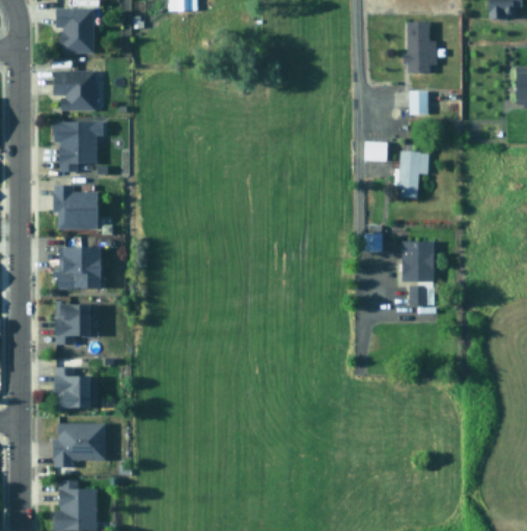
[(197,10),(197,0),(169,0),(169,10),(197,10)]
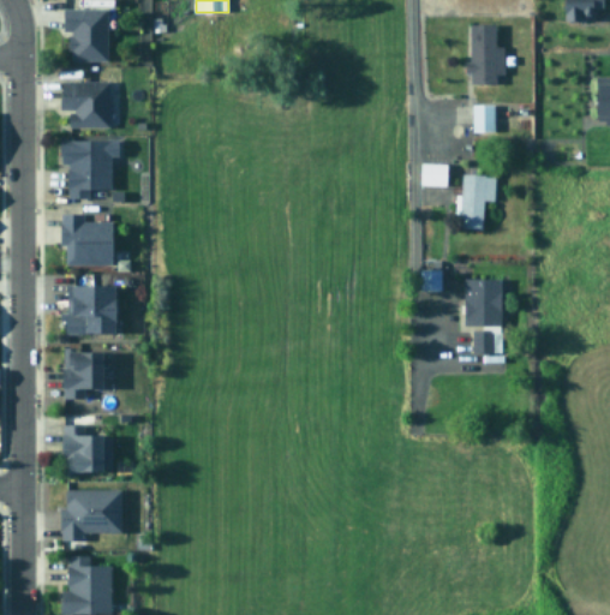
[(604,0),(566,0),(566,19),(604,19),(604,0)]
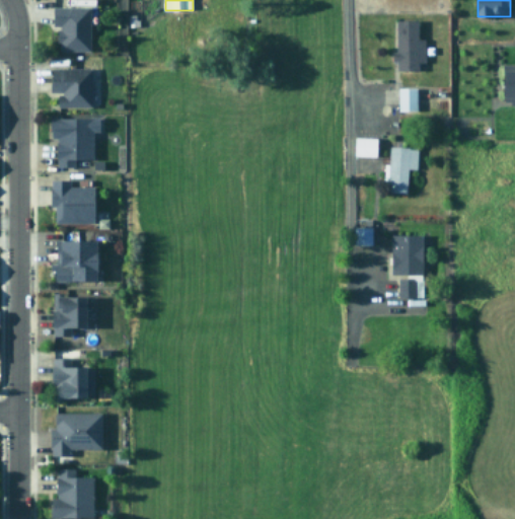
[(91,51),(91,8),(55,8),(55,27),(59,27),(59,51),(91,51)]
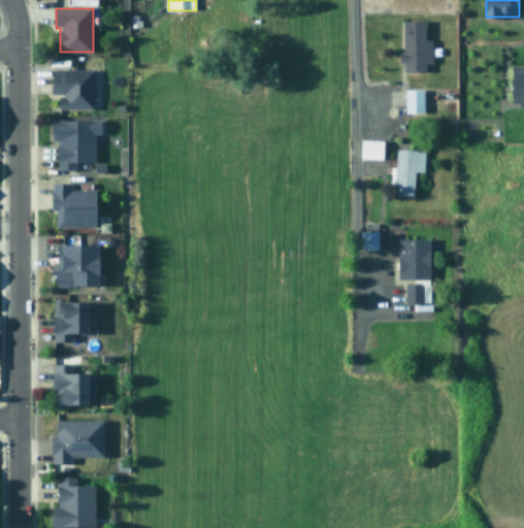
[(426,22),(405,22),(405,72),(432,72),(432,40),(426,40),(426,22)]
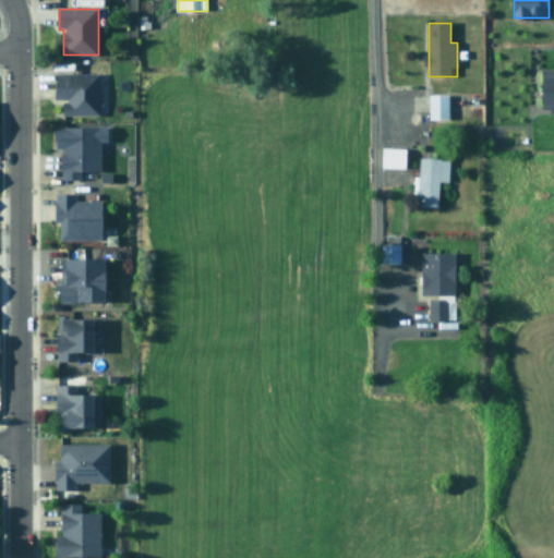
[(553,70),(543,70),(543,114),(553,113),(553,70)]
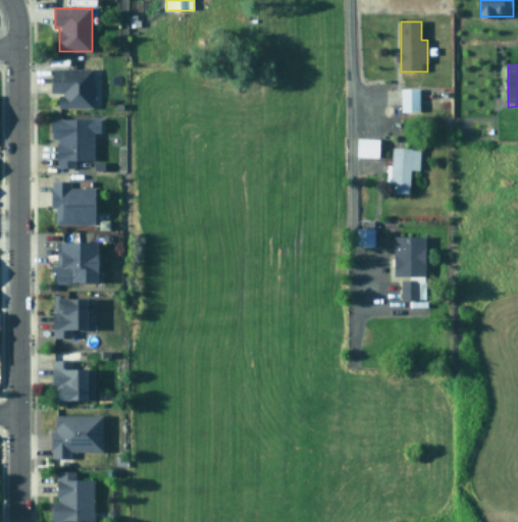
[(60,107),(94,108),(94,69),(53,69),(52,94),(60,94),(60,107)]
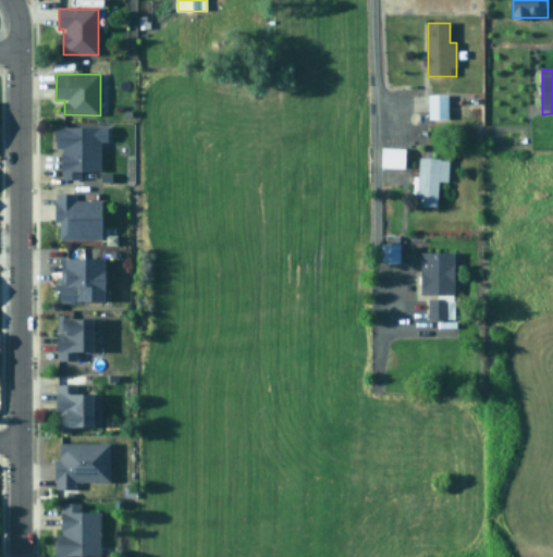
[(449,120),(449,95),(429,95),(429,120),(449,120)]
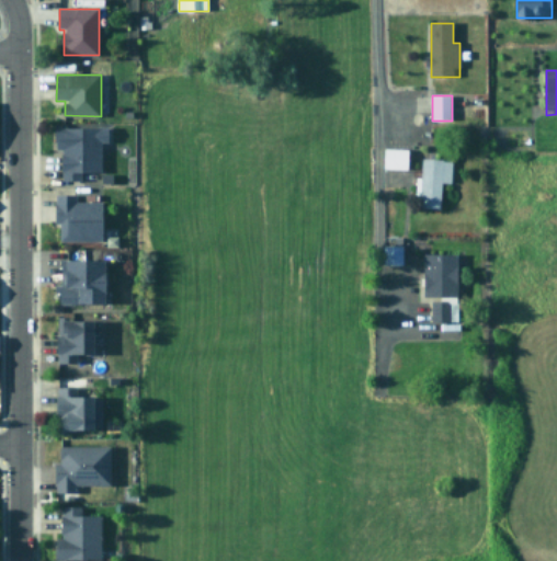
[(104,172),(104,142),(111,142),(111,127),(58,127),(58,149),(64,149),(65,181),(83,181),(83,172),(104,172)]
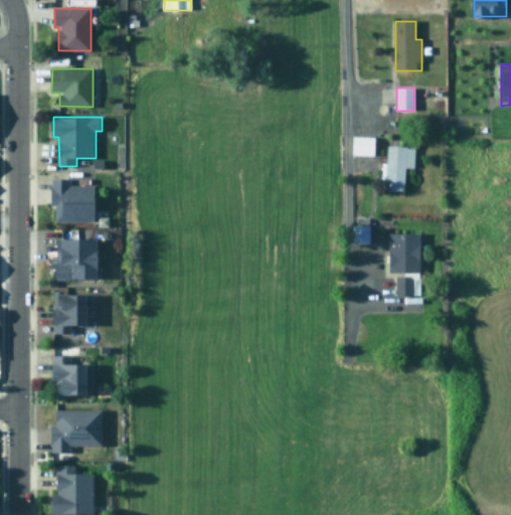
[(376,156),(376,137),(354,137),(354,156),(376,156)]
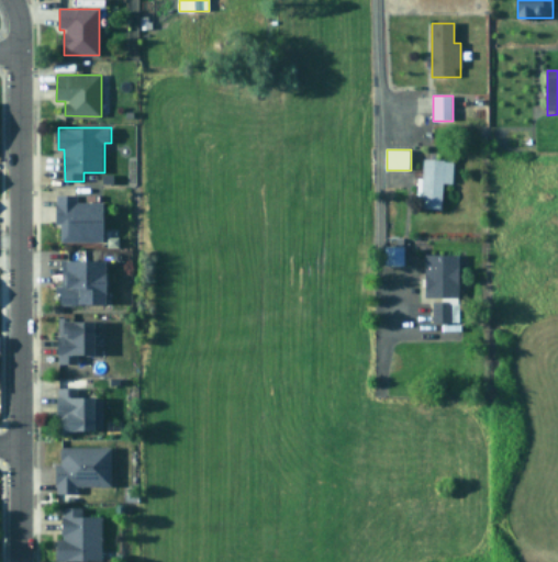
[(455,160),(423,160),(422,210),(443,210),(444,183),(454,183),(455,160)]
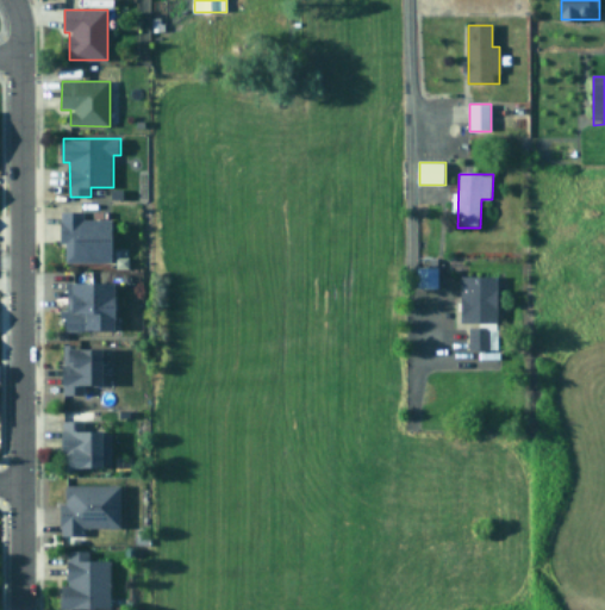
[(114,219),(87,219),(87,213),(63,212),(62,243),(68,243),(68,262),(114,262),(114,219)]
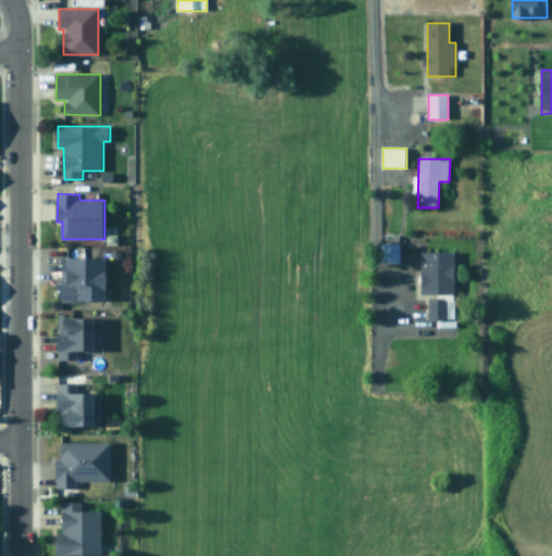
[(400,264),(400,244),(381,244),(381,264),(400,264)]
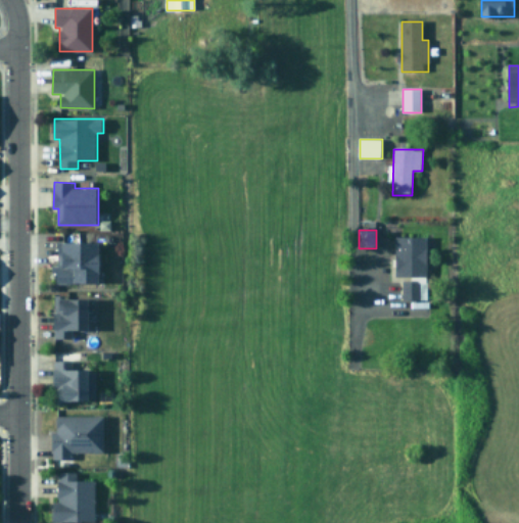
[(428,238),(396,238),(396,279),(404,279),(404,300),(427,300),(428,238)]
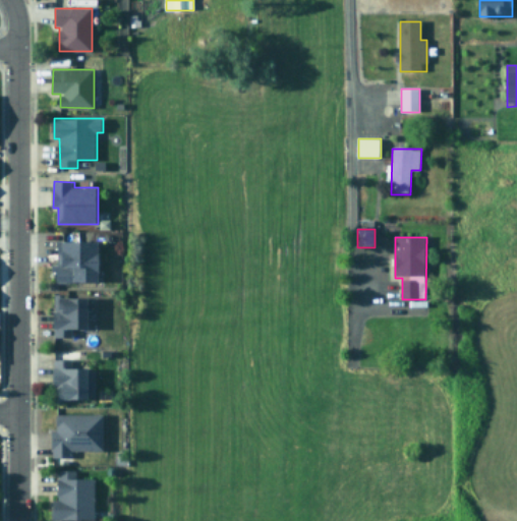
[(100,242),(62,242),(62,266),(57,266),(56,282),(99,283),(100,242)]
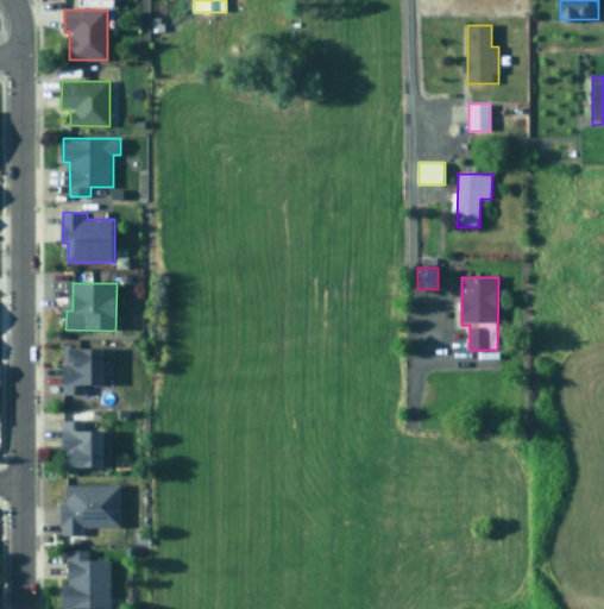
[(102,384),(102,347),(63,347),(63,395),(86,395),(86,384),(102,384)]
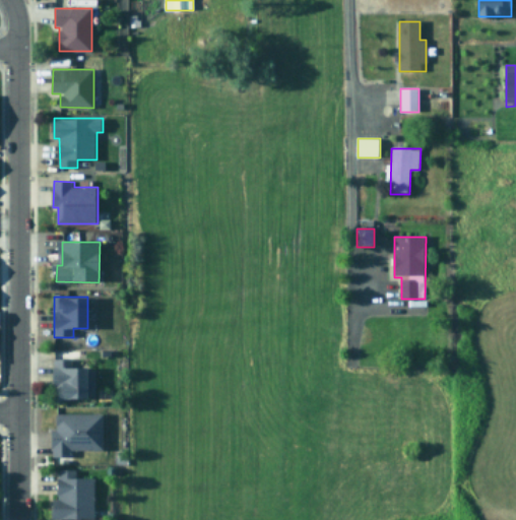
[(54,398),(86,398),(86,367),(75,367),(75,359),(54,359),(54,398)]
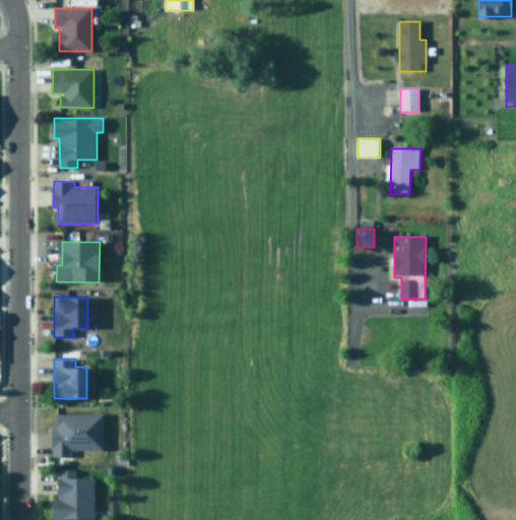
[(53,456),(71,456),(71,450),(104,450),(104,414),(53,414),(53,456)]
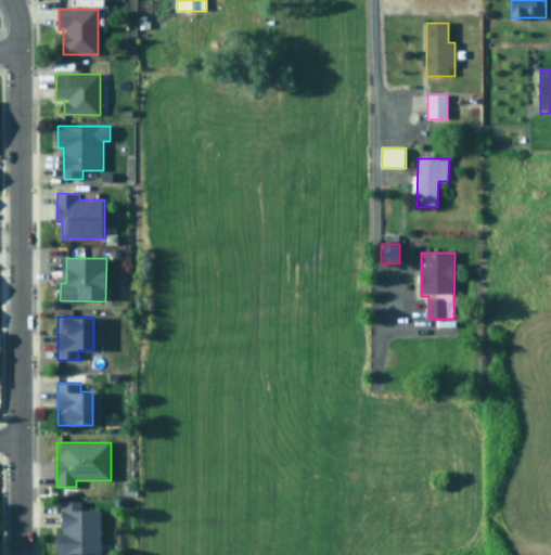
[(101,554),(101,510),(81,510),(81,502),(61,502),(61,532),(55,532),(55,554),(101,554)]
